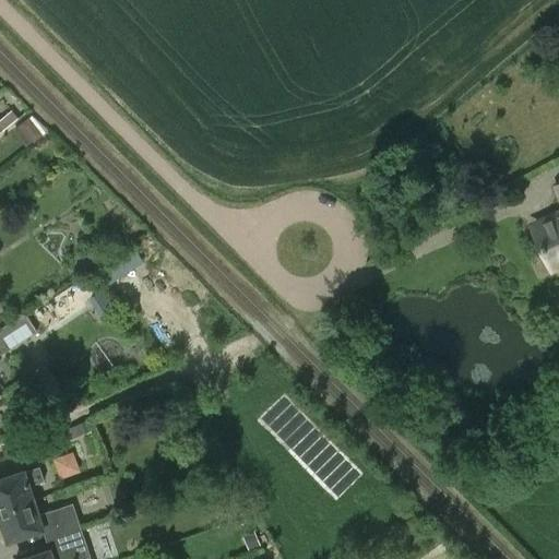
[(0,115),(10,109),(3,98),(0,99),(0,115)]
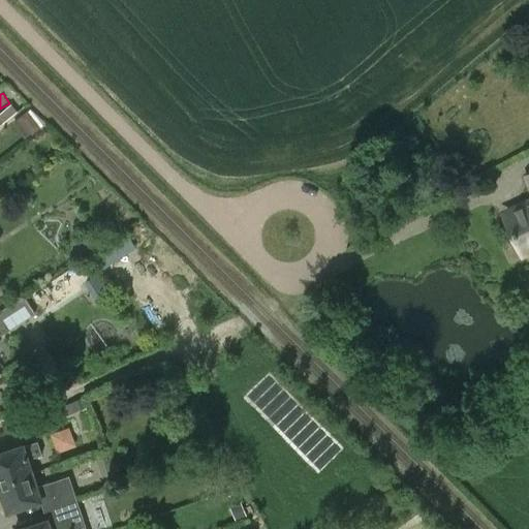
[(0,116),(0,125),(2,124),(3,125),(16,115),(11,109),(0,116)]
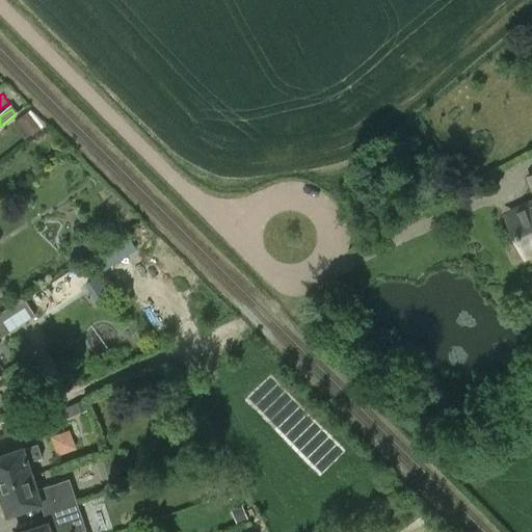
[(46,124),(31,111),(14,125),(26,140),(46,124)]
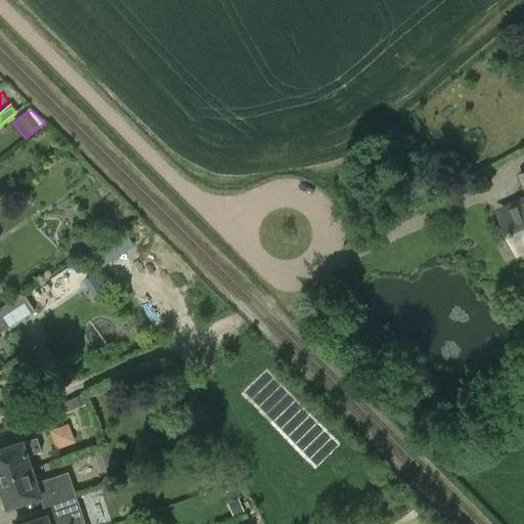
[(523,175),(522,176),(523,179),(523,204),(501,215),(517,250),(523,246),(523,175)]
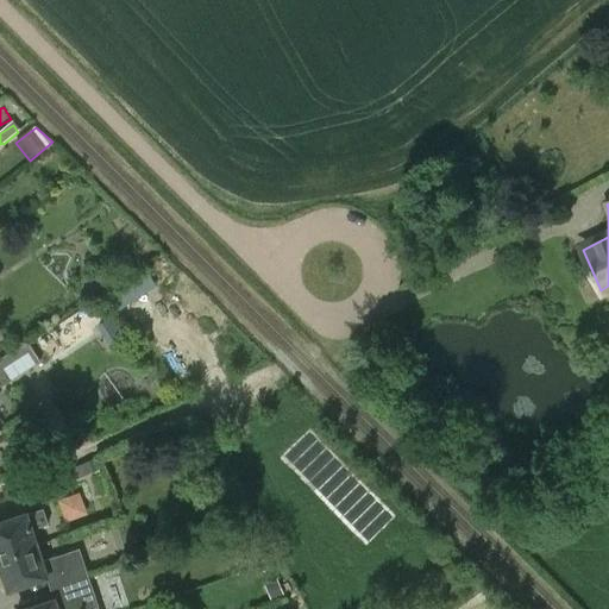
[(102,265),(95,270),(104,282),(111,277),(102,265)]
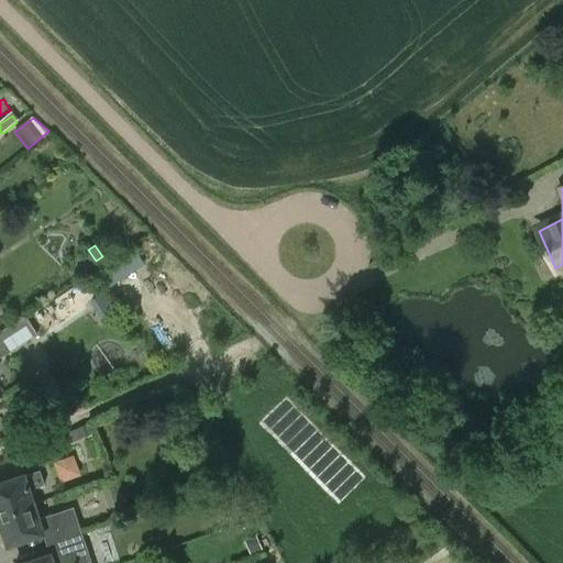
[(103,266),(114,282),(140,264),(131,252),(116,262),(113,260),(103,266)]
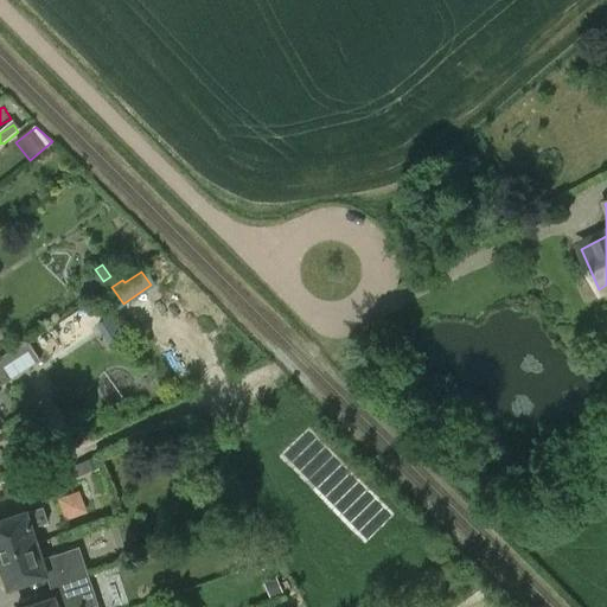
[(94,326),(108,344),(125,331),(110,313),(94,326)]
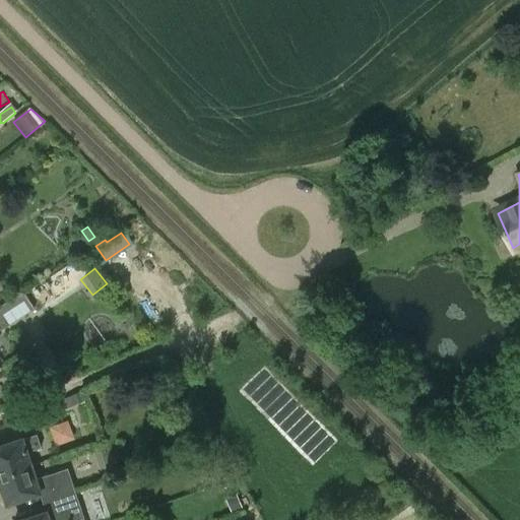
[(0,307),(0,326),(2,330),(36,309),(23,291),(0,307)]
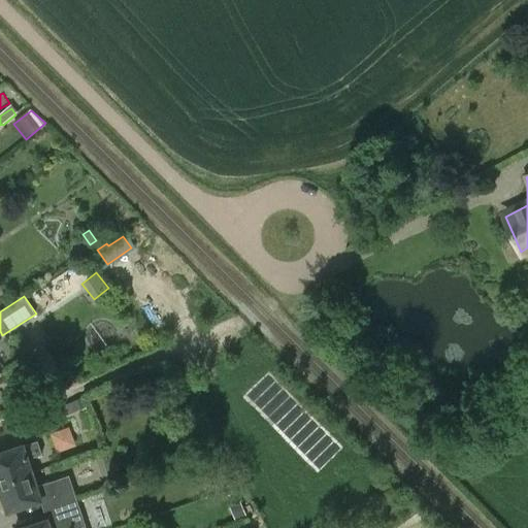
[(68,416),(88,408),(85,398),(64,405),(68,416)]
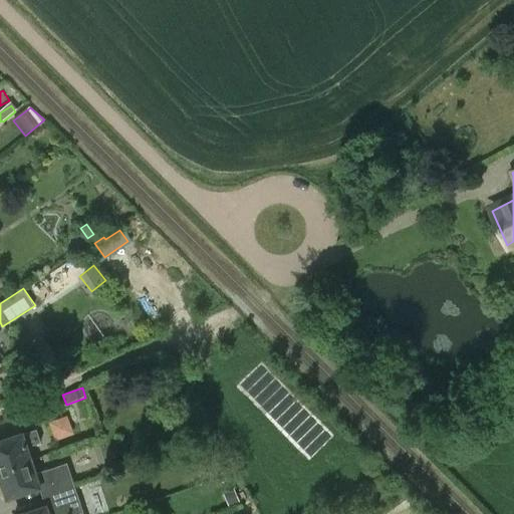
[(0,470),(31,460),(27,447),(41,443),(37,430),(23,435),(22,433),(0,440),(0,470)]
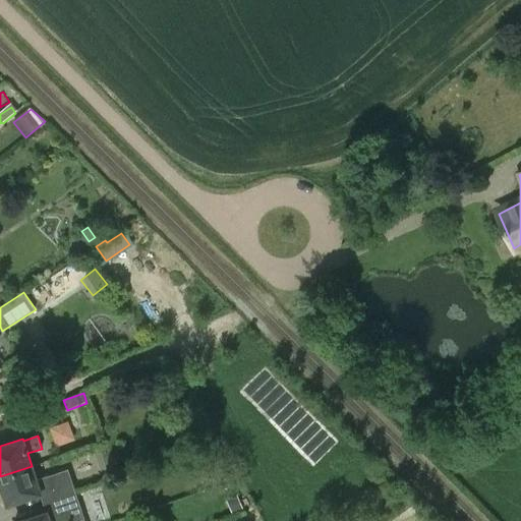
[(0,489),(3,491),(7,505),(41,494),(44,503),(76,493),(68,469),(37,480),(32,466),(0,476),(0,489)]
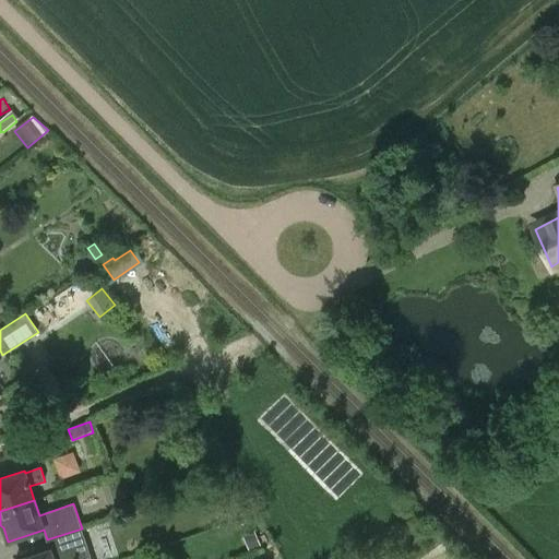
[(73,558),(90,554),(82,528),(47,539),(50,549),(21,558),(73,558)]
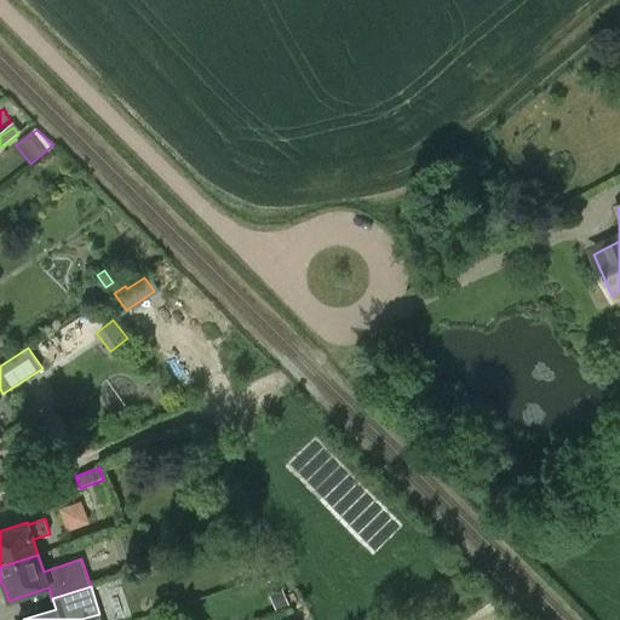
[(283,591),(271,597),(279,612),(291,607),(283,591)]
